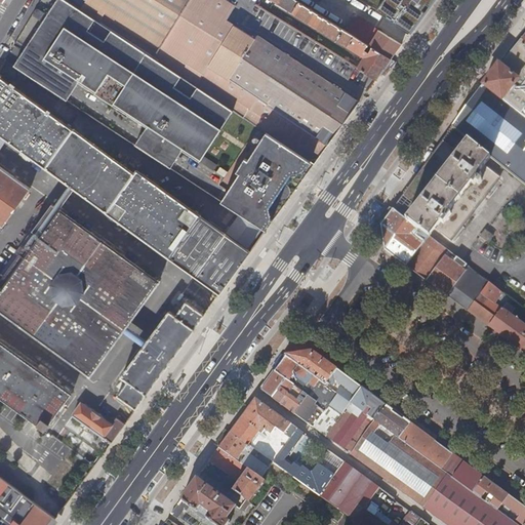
[(38,28),(35,36),(34,42),(33,47),(31,51),(45,61),(50,53),(67,64),(62,71),(79,83),(147,127),(148,127),(152,120),(168,131),(164,137),(182,150),(200,161),(233,110),(200,88),(164,65),(81,11),(64,0),(62,0),(61,1),(58,2),(57,3),(51,7),(46,14),(45,15),(43,17),(41,22),(38,28)]
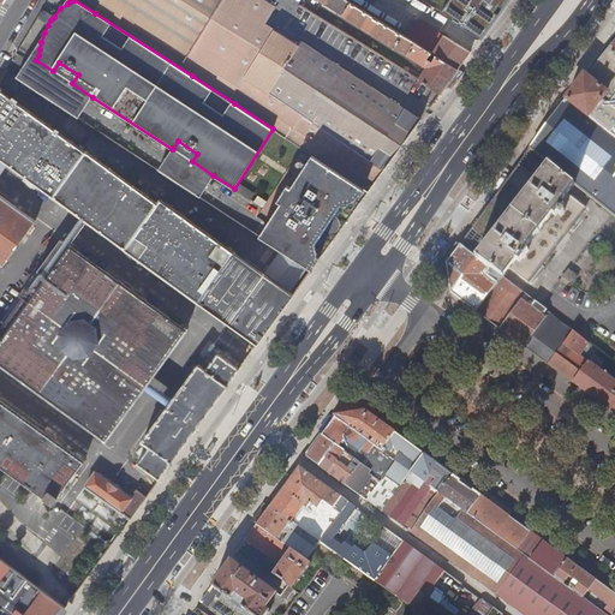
[(312,124),(384,172),(422,119),(347,71),(347,72),(302,42),(299,47),(264,24),(273,11),(274,12),(275,11),(273,10),(274,7),(272,9),(257,0),(102,0),(102,1),(239,87),(245,78),(273,96),(312,124)]
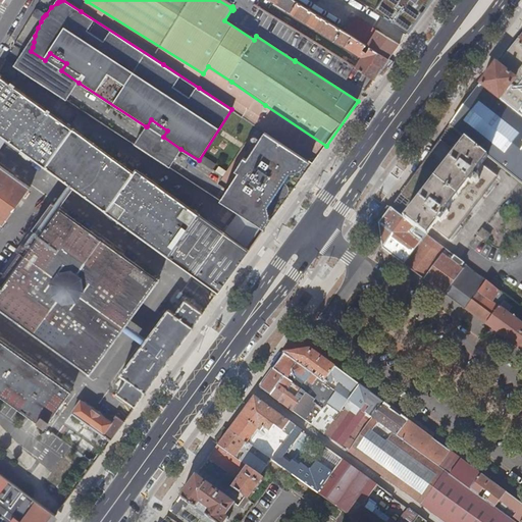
[(356,67),(374,80),(378,73),(389,59),(347,33),(294,0),(270,0),(362,58),(356,67)]
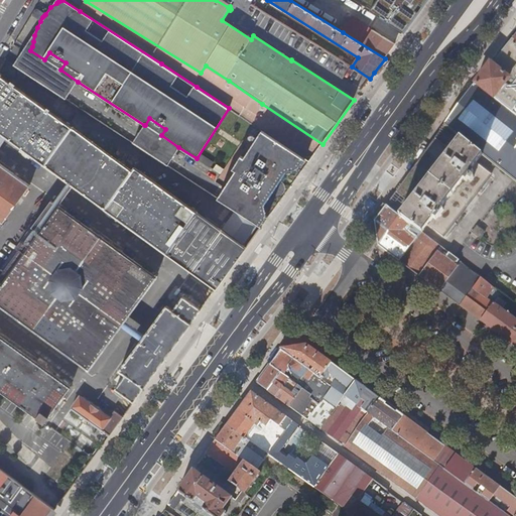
[(426,0),(366,0),(363,5),(404,31),(426,0)]
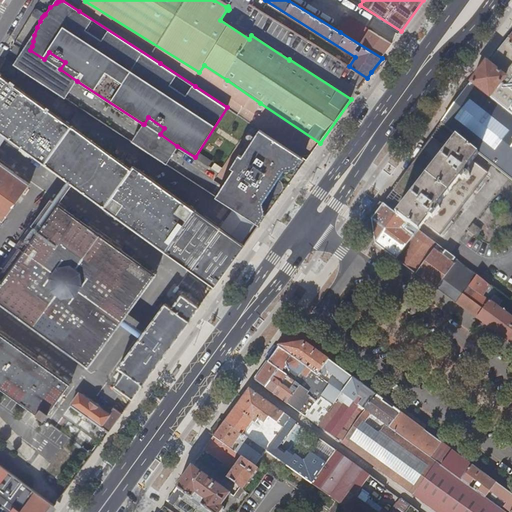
[(303,157),(307,160),(320,143),(260,103),(227,80),(204,65),(199,72),(85,1),(79,11),(160,63),(195,86),(227,107),(260,129),(303,157)]
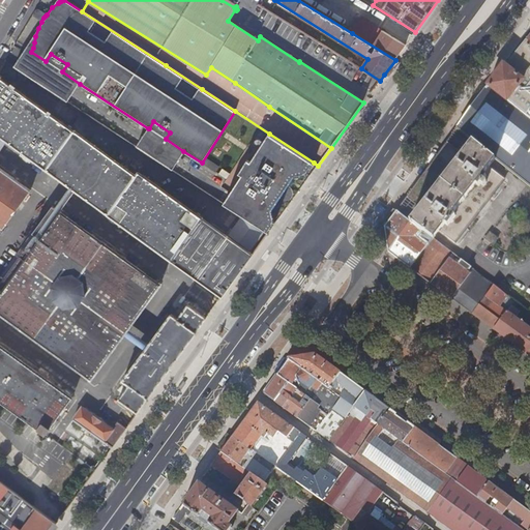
[(262,1),(260,5),(314,38),(316,35),(262,1)]
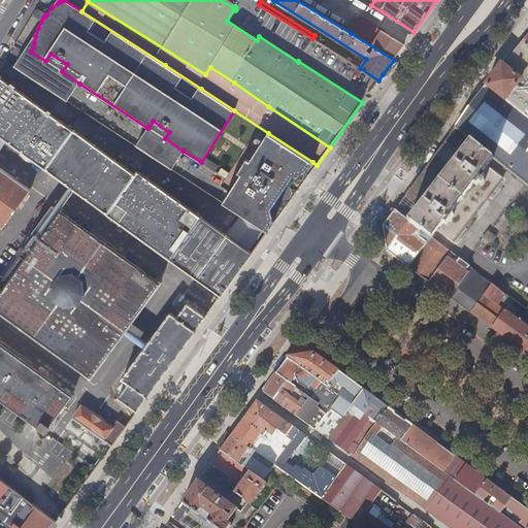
[(36,18),(41,22),(43,18),(45,15),(46,14),(40,10),(36,18)]
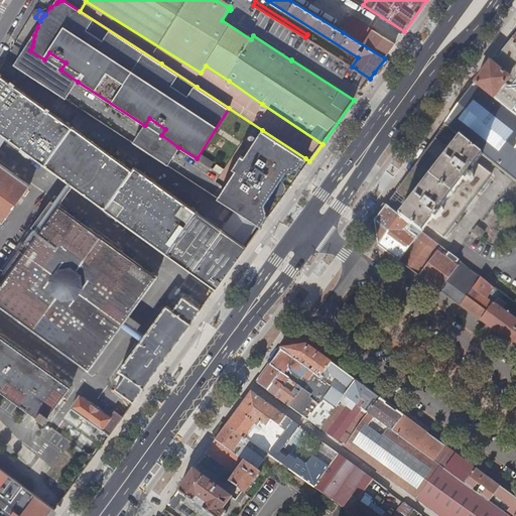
[(353,17),(343,32),(385,58),(395,44),(353,17)]
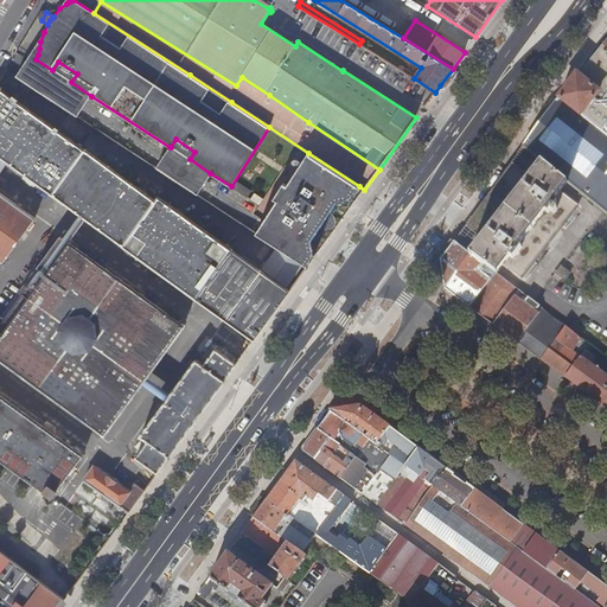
[(40,42),(18,77),(78,116),(91,96),(71,82),(77,74),(58,62),(52,70),(36,59),(38,55),(39,49),(40,42)]
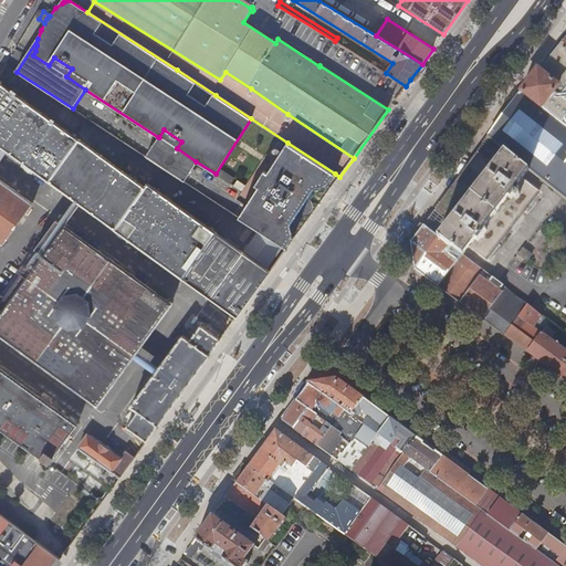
[(565,41),(542,72),(538,69),(499,123),(489,137),(505,150),(530,170),(565,198),(565,41)]
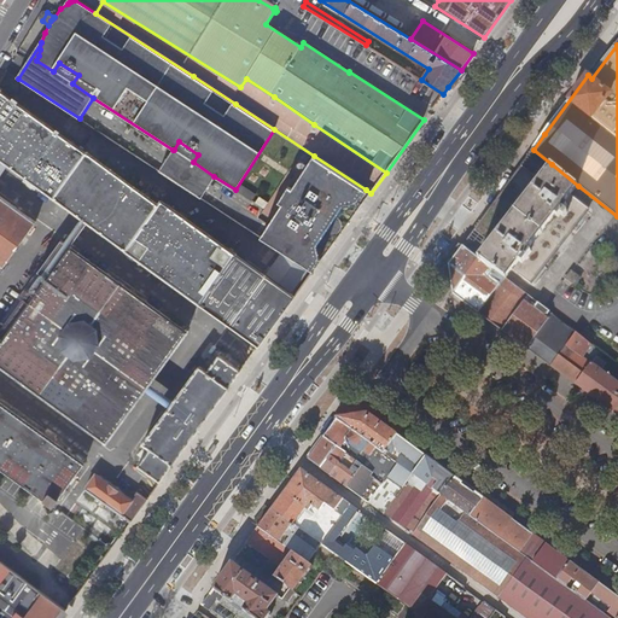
[(461,70),(448,87),(454,89),(466,74),(461,70)]
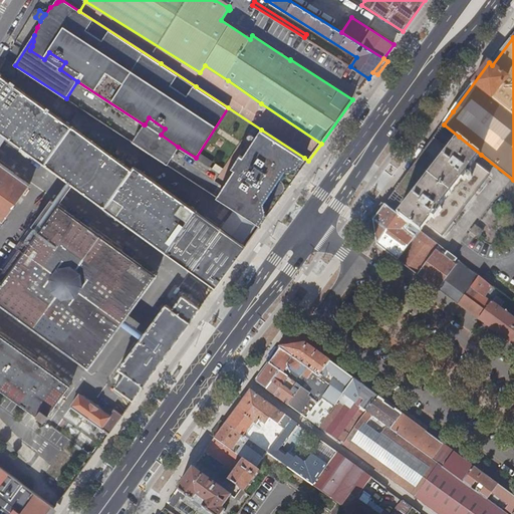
[(3,74),(0,72),(0,132),(1,133),(0,133),(0,146),(6,137),(68,182),(60,194),(54,202),(59,206),(65,197),(73,185),(212,286),(210,289),(211,291),(213,293),(246,247),(135,167),(133,170),(72,126),(72,127),(2,76),(3,74)]
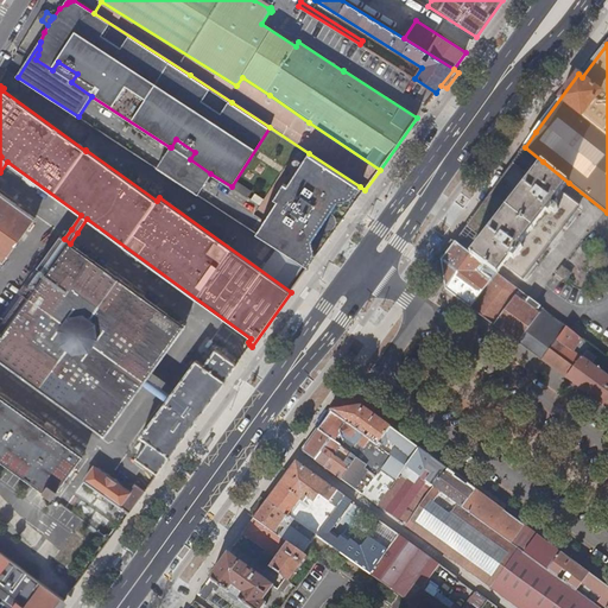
[(170,147),(156,168),(197,194),(210,173),(190,159),(195,152),(176,139),(171,147),(170,147)]
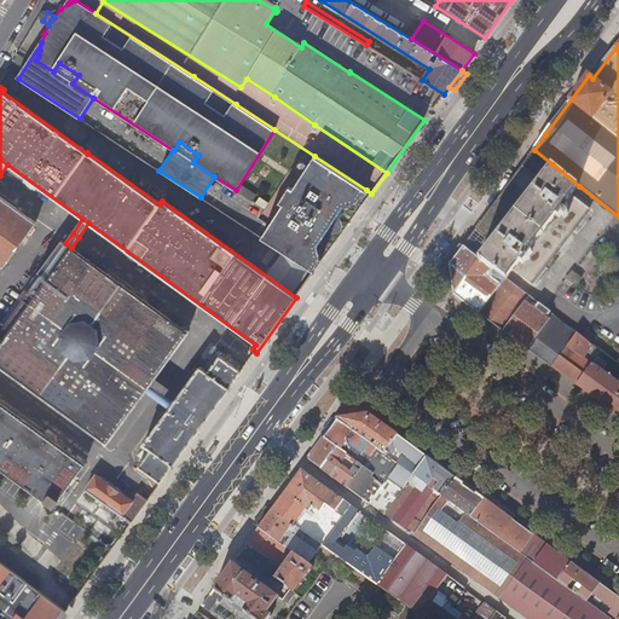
[(553,165),(534,150),(509,185),(463,247),(480,259),(553,165)]
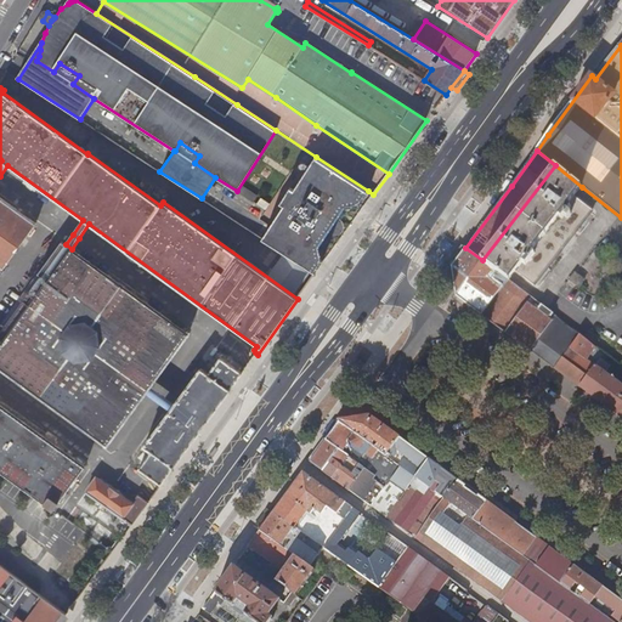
[(360,203),(368,191),(316,157),(307,169),(346,194),(338,207),(360,203)]
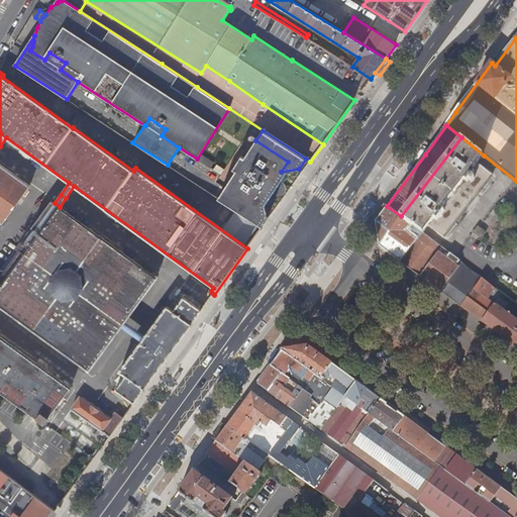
[(401,216),(422,232),(423,233),(429,225),(444,237),(493,175),(478,163),(484,156),(461,137),(401,216)]
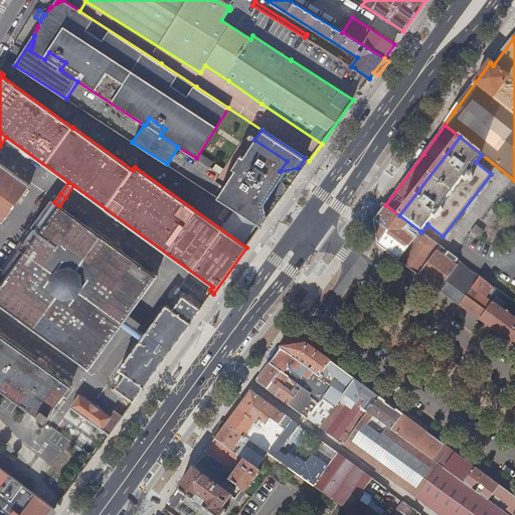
[(255,207),(264,196),(268,189),(274,193),(281,182),(275,179),(280,171),(287,161),(254,140),(243,157),(240,155),(231,168),(234,170),(224,186),(255,207)]
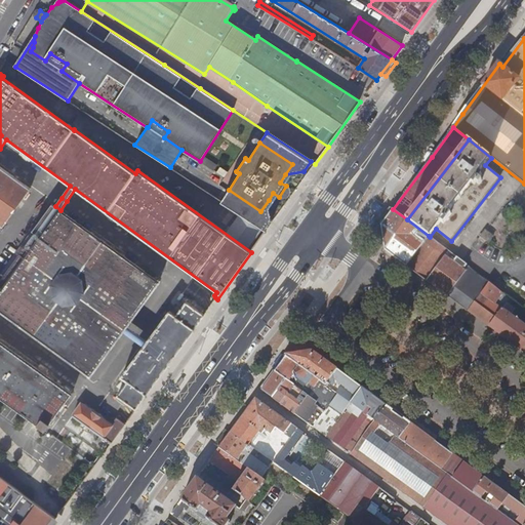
[(204,157),(201,162),(214,170),(217,165),(204,157)]
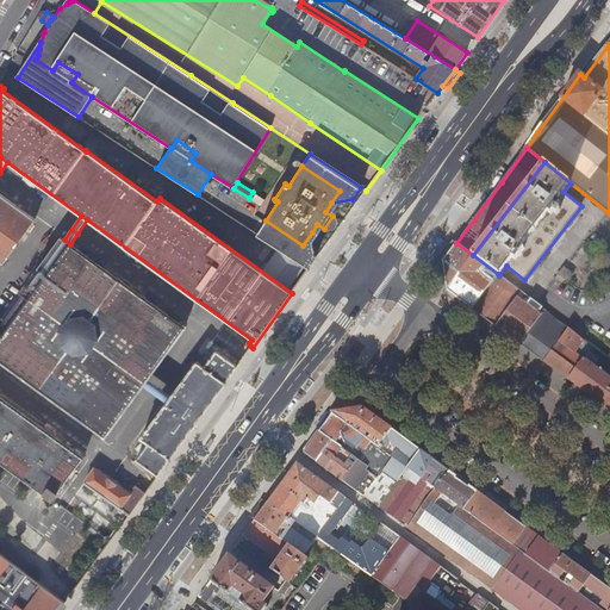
[(0,193),(0,462),(53,502),(83,459),(0,397),(0,360),(106,437),(144,386),(156,394),(168,403),(142,439),(149,443),(137,460),(159,475),(170,460),(226,383),(238,366),(217,350),(205,368),(198,362),(172,397),(161,388),(148,380),(186,328),(70,244),(64,240),(61,237),(0,321),(0,268),(36,219),(0,193)]
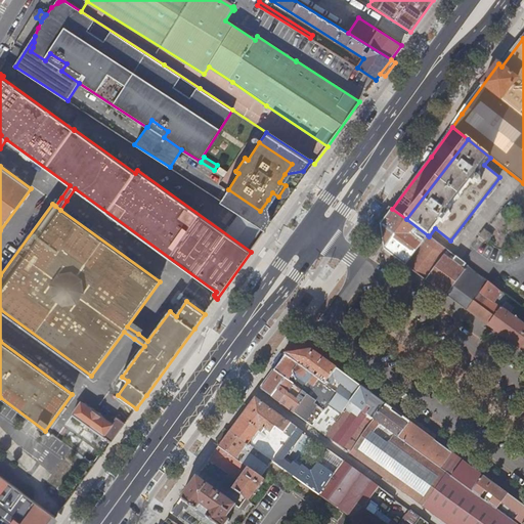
[(220,201),(264,229),(272,219),(268,200),(260,211),(228,189),(220,201)]
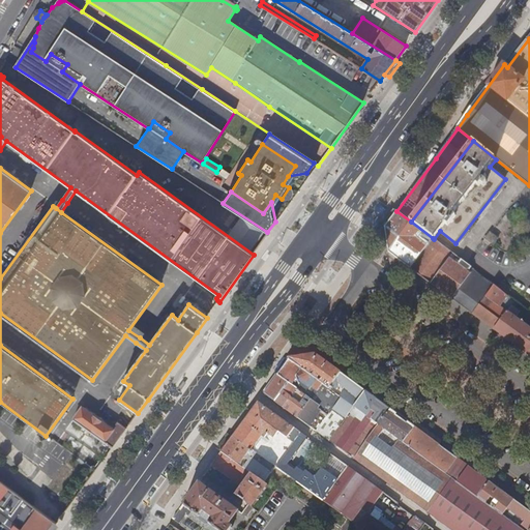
[(396,211),(385,227),(389,253),(411,268),(433,238),(411,222),(396,211)]
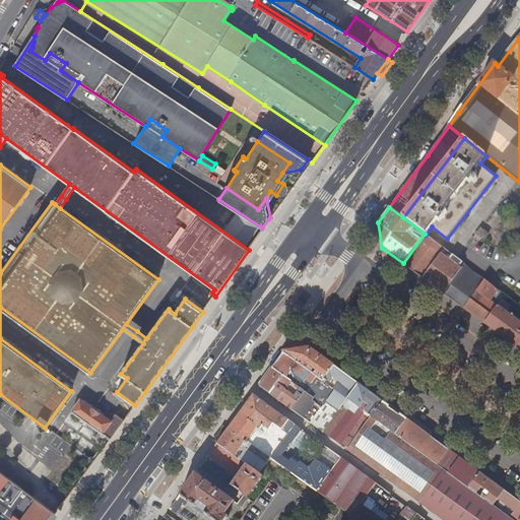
[(238,215),(225,232),(245,246),(257,229),(238,215)]
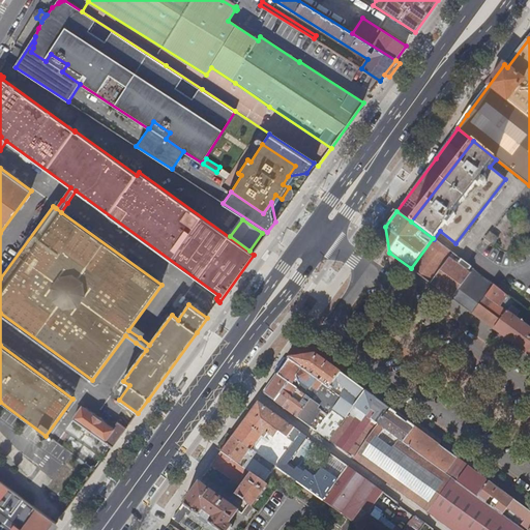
[(491,233),(486,239),(493,244),(498,238),(491,233)]
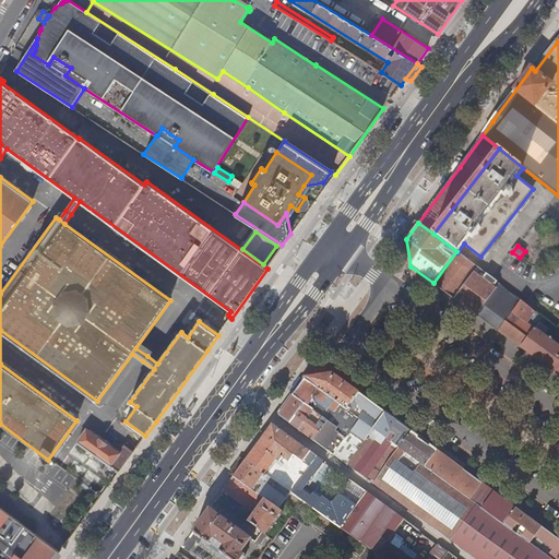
[(456,251),(433,283),(455,299),(478,268),(458,252),(456,251)]
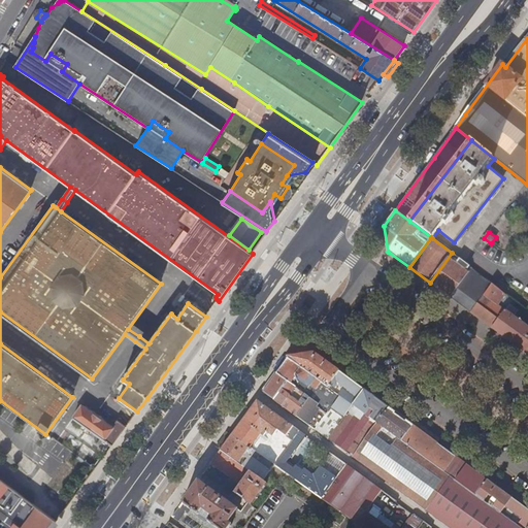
[(452,253),(430,283),(451,298),(471,268),(452,253)]
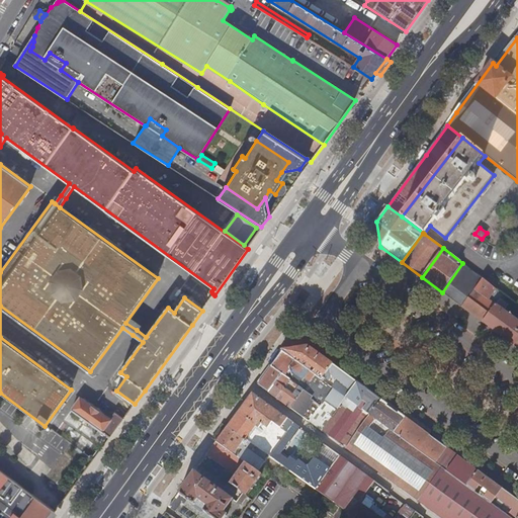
[(462,263),(442,292),(462,308),(483,279),(462,263)]
